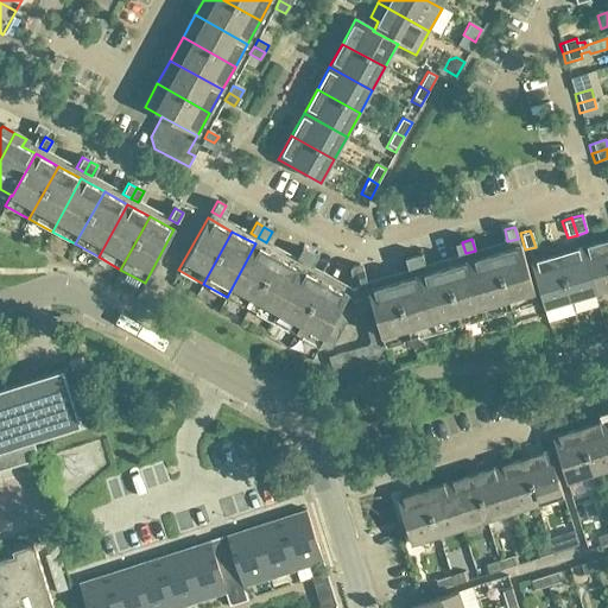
[(607,290),(607,246),(606,240),(581,247),(595,295),(607,290)]
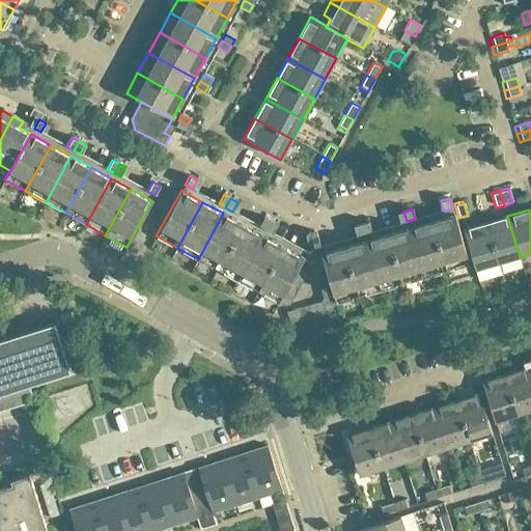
[(407,221),(403,212),(396,214),(399,223),(407,221)]
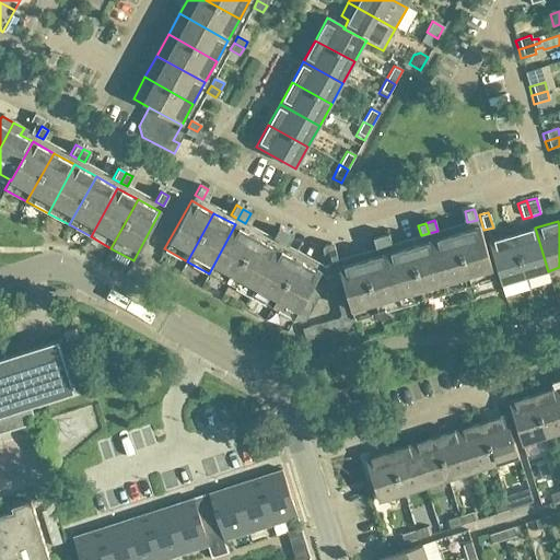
[(230,284),(256,236),(235,224),(209,273),(230,284)]
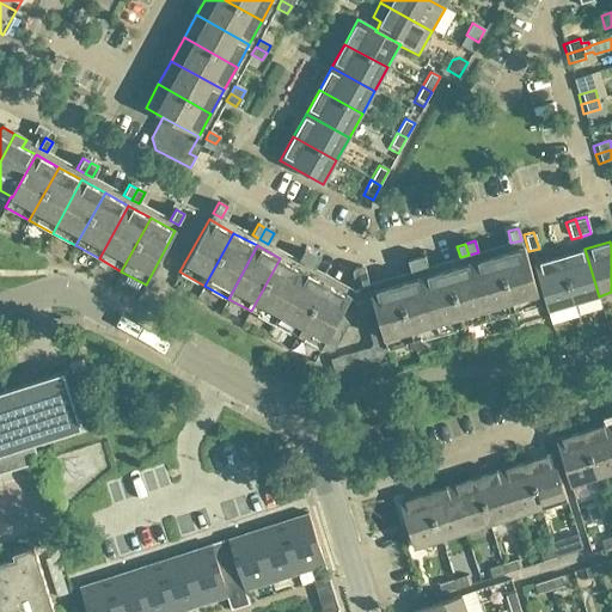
[(540,304),(524,246),(496,254),(513,312),(540,304)]
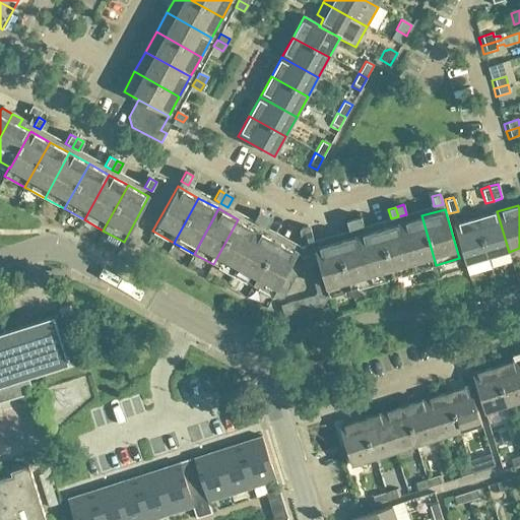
[(509,252),(497,211),(475,218),(486,258),(509,252)]
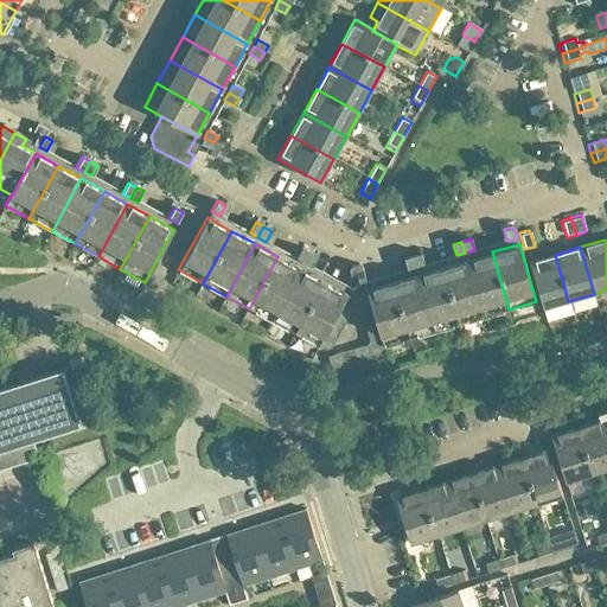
[(304,262),(310,251),(302,248),(296,259),(304,262)]
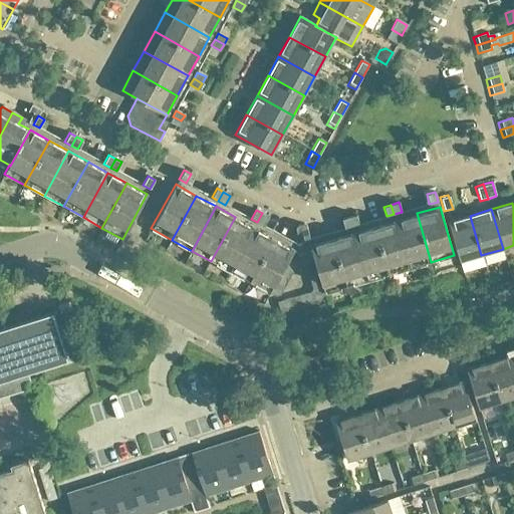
[(264,226),(269,217),(262,213),(257,222),(264,226)]
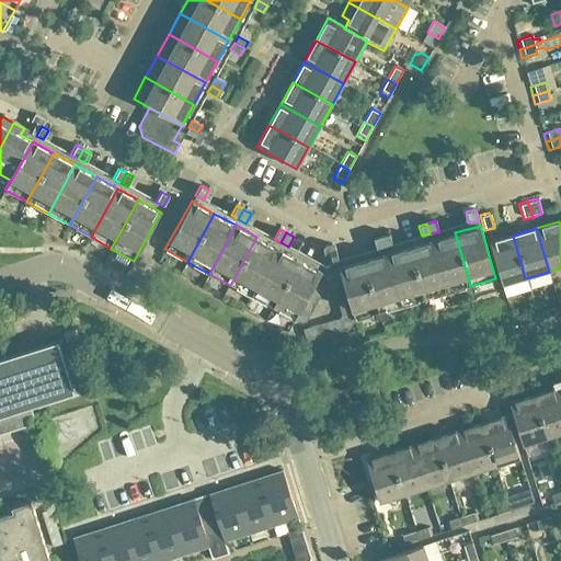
[(470,286),(455,232),(433,240),(447,293),(470,286)]
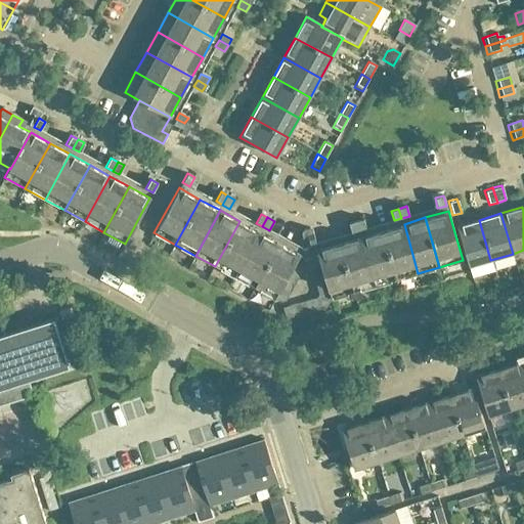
[(365,229),(362,219),(355,221),(358,231),(365,229)]
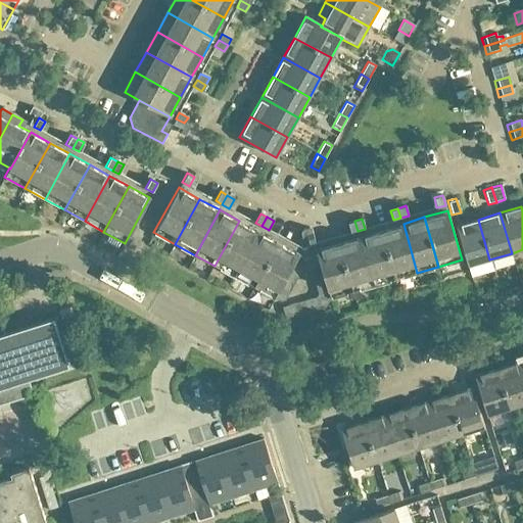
[(489,259),(478,220),(456,226),(467,266),(489,259)]
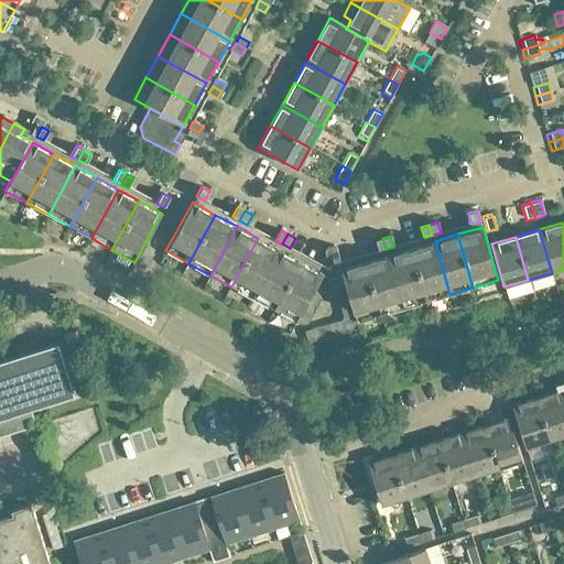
[(253,299),(280,250),(258,238),(231,286),(253,299)]
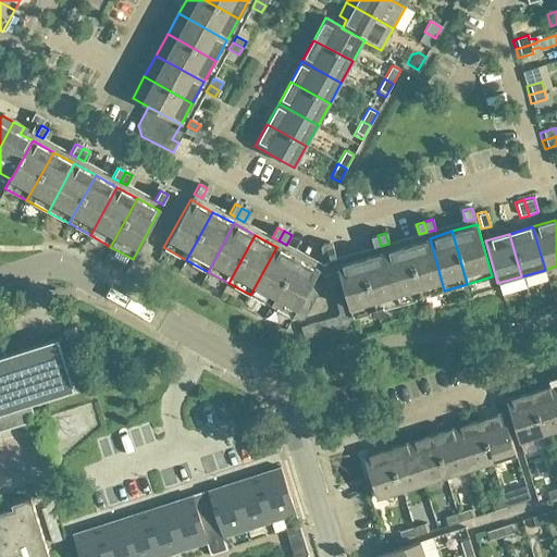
[(381,246),(378,235),(370,237),(373,248),(381,246)]
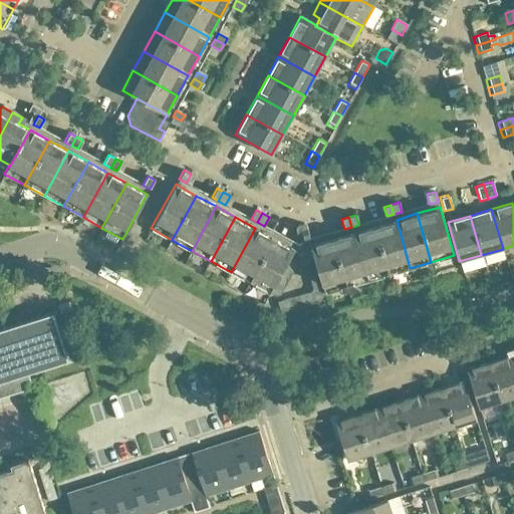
[(410,268),(397,220),(374,226),(389,274),(410,268)]
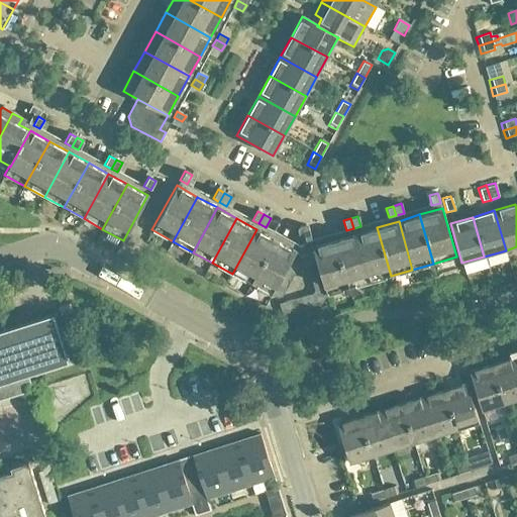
[(311,240),(307,226),(304,224),(298,226),(296,230),(300,243),(311,240)]
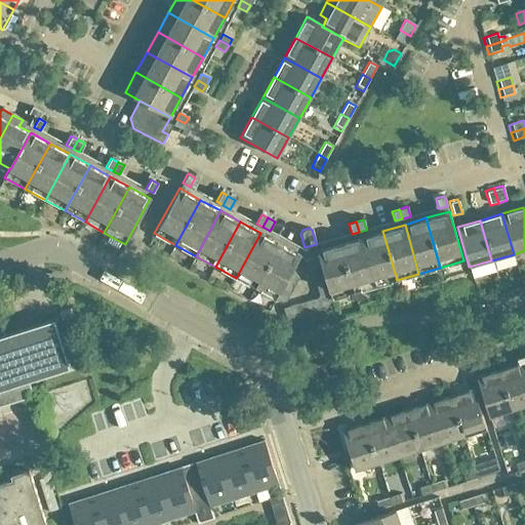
[(397,280),(382,231),(361,237),(374,287),(397,280)]
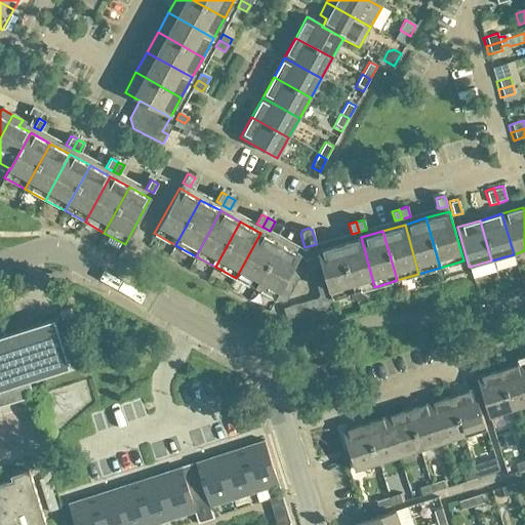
[(255,288),(280,243),(260,233),(236,278),(255,288)]
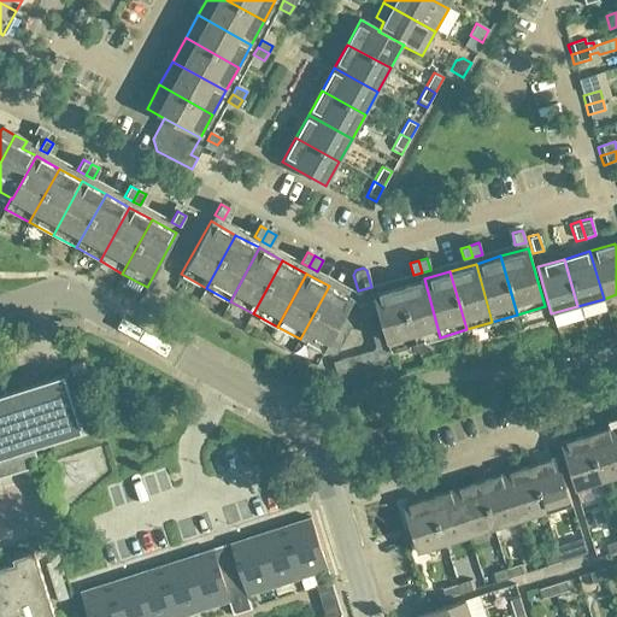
[(440,338),(424,278),(399,286),(416,345),(440,338)]
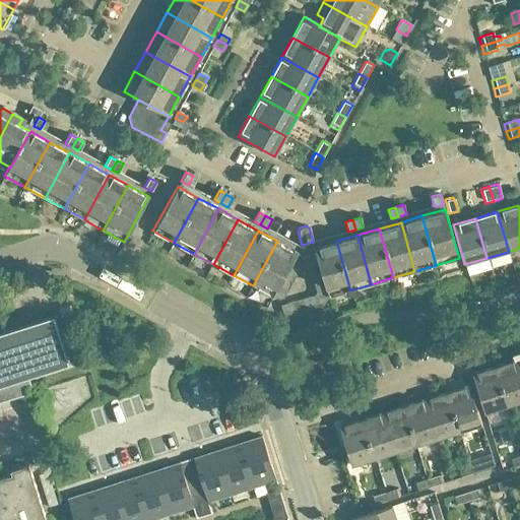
[(299,270),(298,263),(291,260),(297,252),(277,241),(253,285),(272,297),(278,300),(282,300),(299,270)]
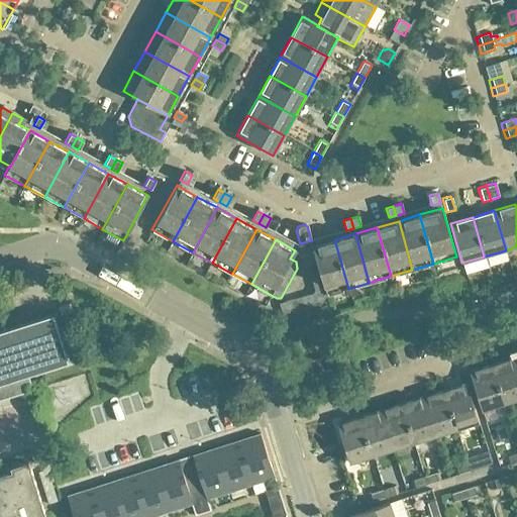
[(334,239),(312,246),(313,250),(299,254),(302,265),(305,264),(313,291),(312,294),(279,303),(281,312),(284,313),(285,314),(321,303),(326,295),(348,289),(334,239)]
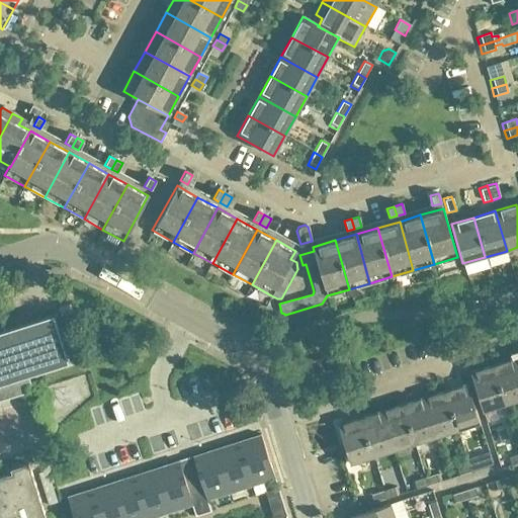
[(72,313),(70,305),(58,308),(61,317),(72,313)]
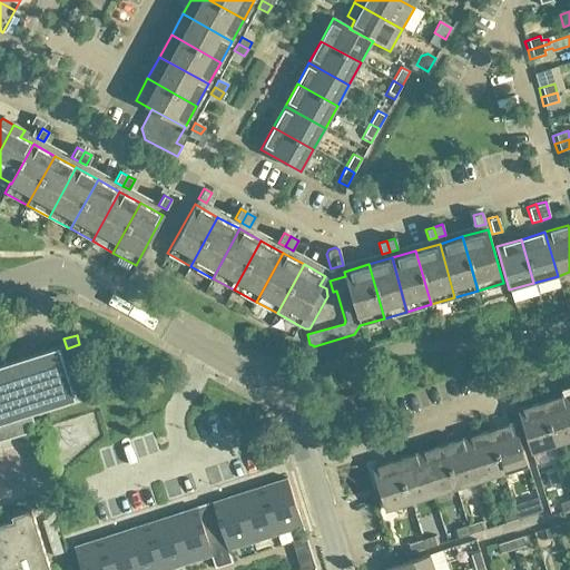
[(0,442),(37,431),(31,414),(76,400),(58,346),(6,363),(2,355),(0,347),(0,346),(0,442)]
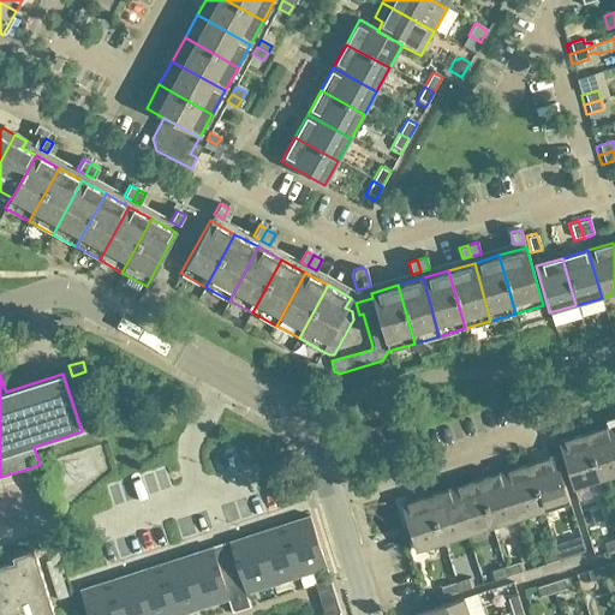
[(614,475),(614,442),(610,425),(585,434),(599,481),(614,475)]
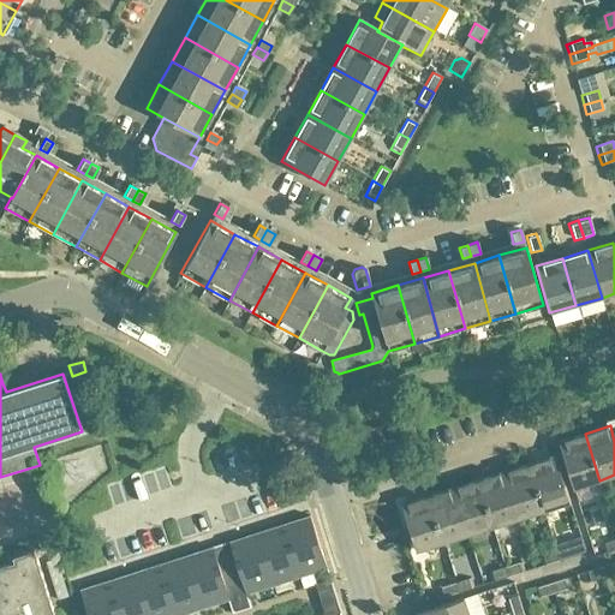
[(599,481),(585,434),(557,442),(573,489),(599,481)]
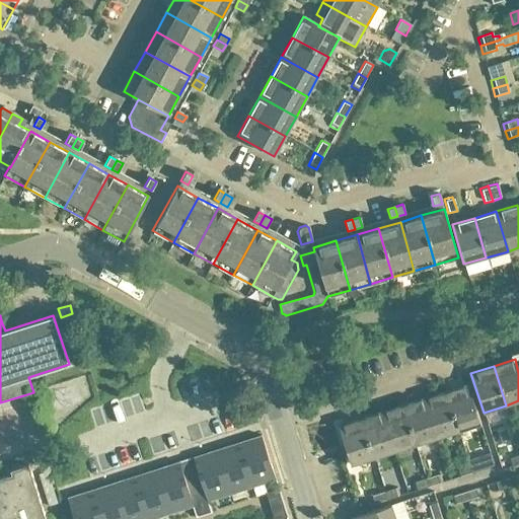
[(480,425),(468,384),(446,391),(458,432),(480,425)]
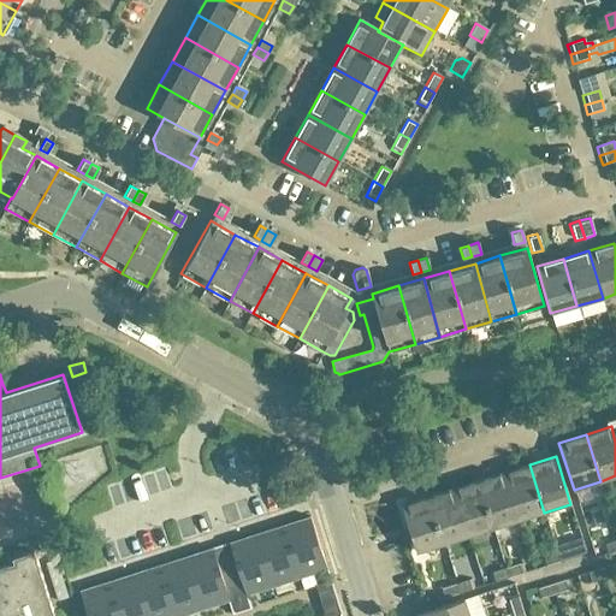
[(544,513),(529,465),(503,473),(519,520),(544,513)]
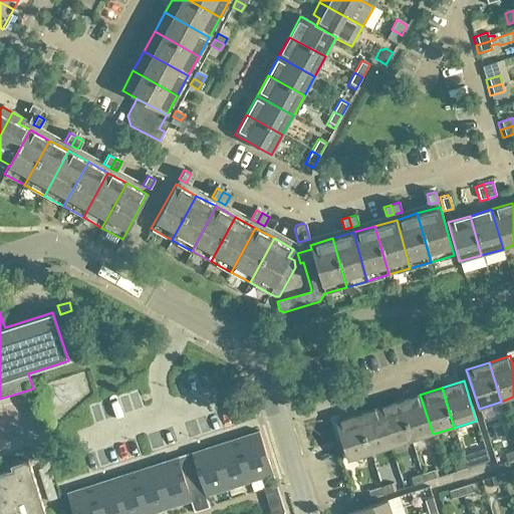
[(433,434),(420,395),(400,402),(412,441),(433,434)]
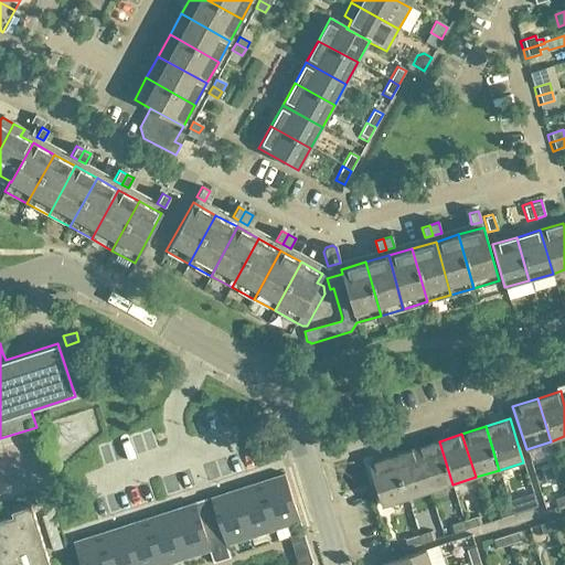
[(452,484),(439,441),(416,448),(429,491),(452,484)]
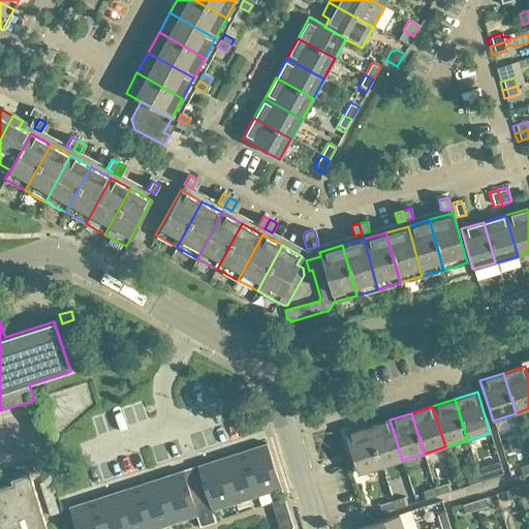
[(402,460),(390,419),(367,427),(379,467),(402,460)]
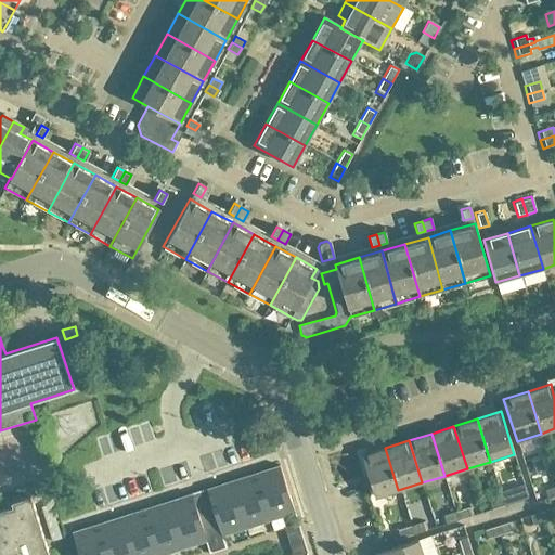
[(398,490),(385,448),(361,455),(374,498),(398,490)]
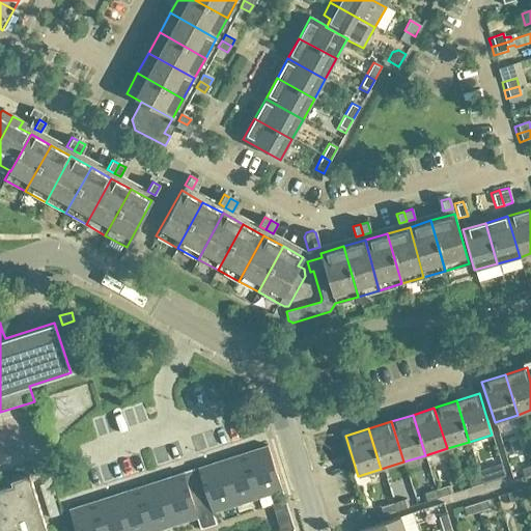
[(282,492),(267,445),(266,446),(266,447),(250,452),(251,454),(245,456),(258,498),(280,491),(281,492),(282,492)]
